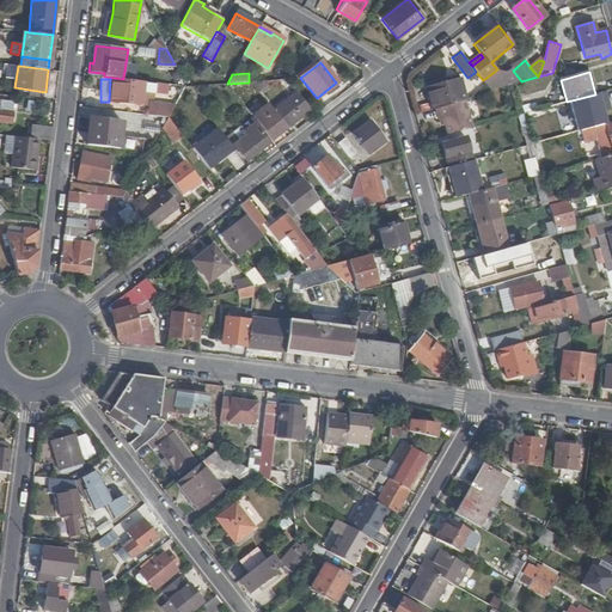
[(157,84),(114,79),(110,102),(141,105),(142,92),(155,93),(157,84)]
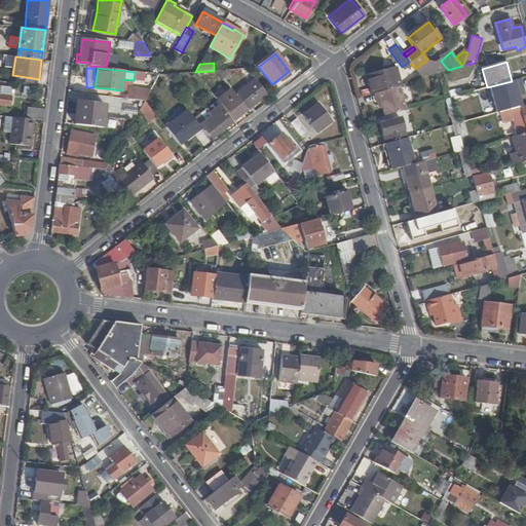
[(397,87),(401,86),(396,68),(367,75),(371,94),(397,87)]
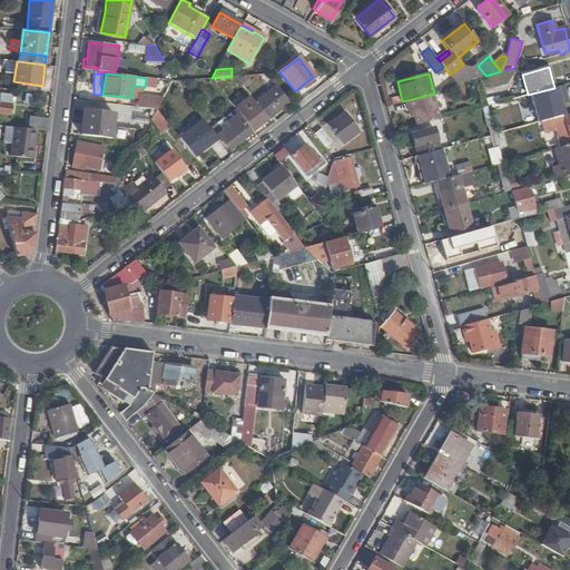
[(249,80),(247,76),(233,77),(241,87),(249,80)]
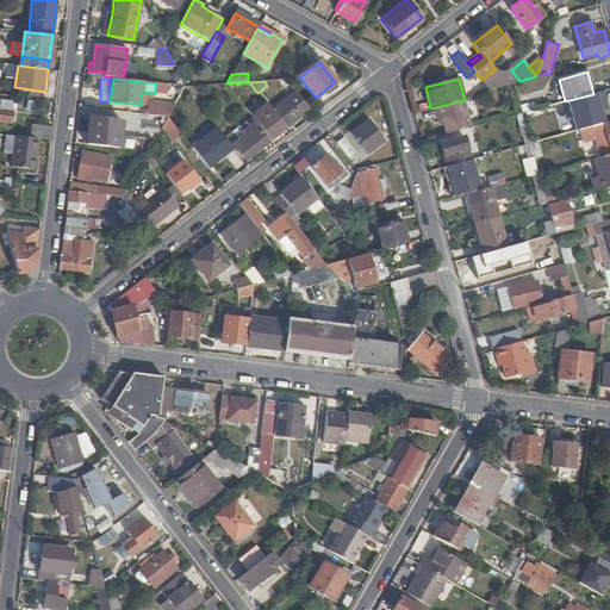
[(271,139),(310,110),(297,93),(272,112),(267,106),(253,117),(271,139)]
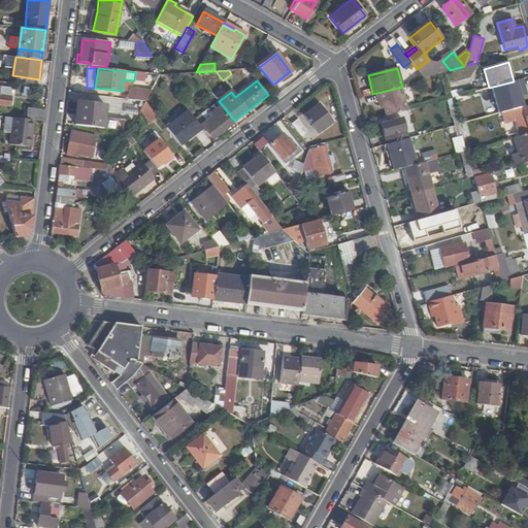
[(380,102),(381,109),(383,108),(386,117),(405,111),(398,88),(375,94),(377,103),(380,102)]
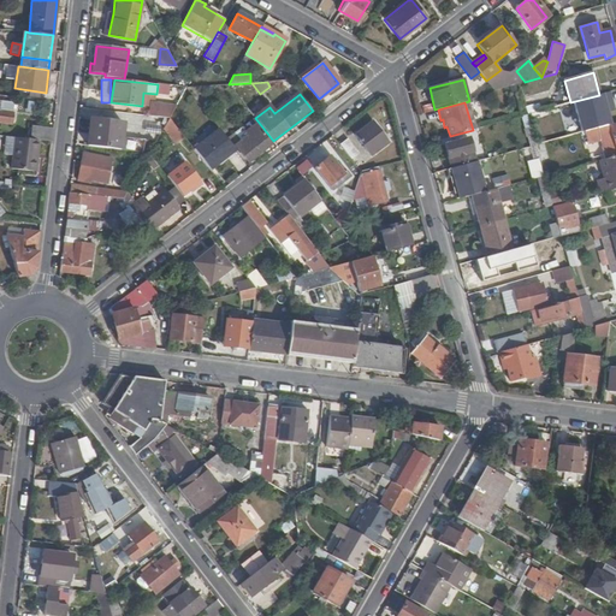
[(154,105),(153,116),(169,117),(175,108),(154,105)]
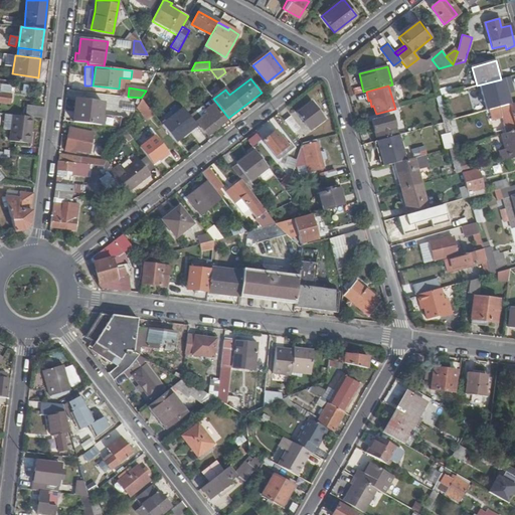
[(495,89),(481,93),(483,101),(497,97),(495,89)]
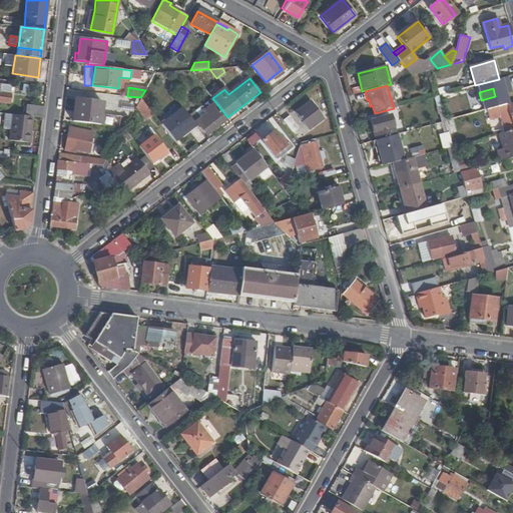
[(0,101),(8,103),(10,94),(0,92),(0,101)]
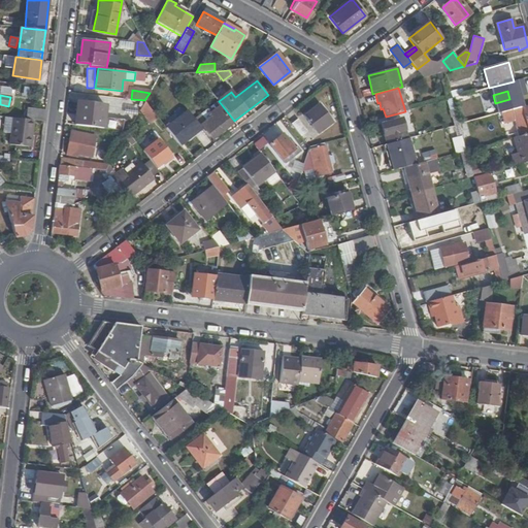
[(150,120),(156,114),(144,100),(140,108),(150,120)]
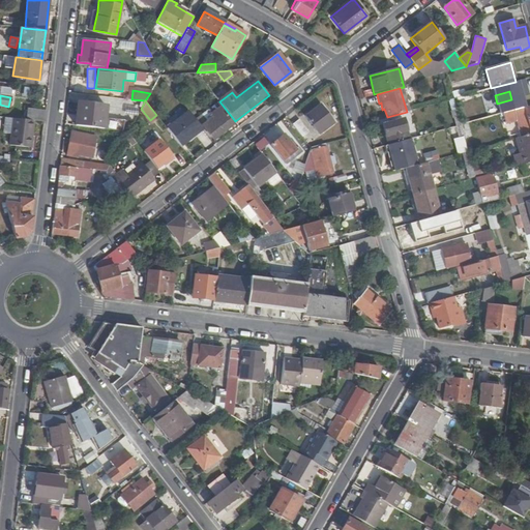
[(201,126),(202,125),(213,117),(210,113),(222,105),(218,100),(195,119),(201,126)]
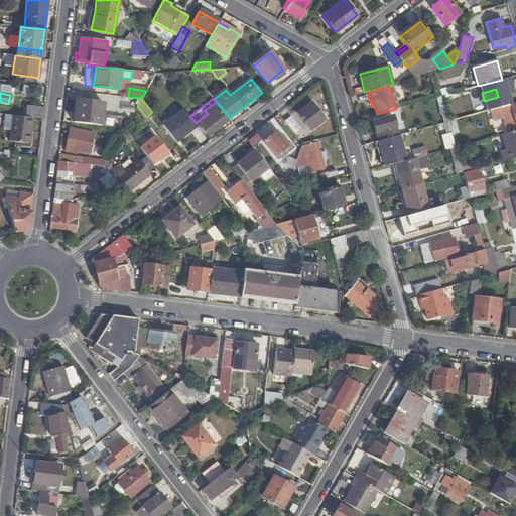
[(77,99),(74,121),(100,125),(103,102),(77,99)]
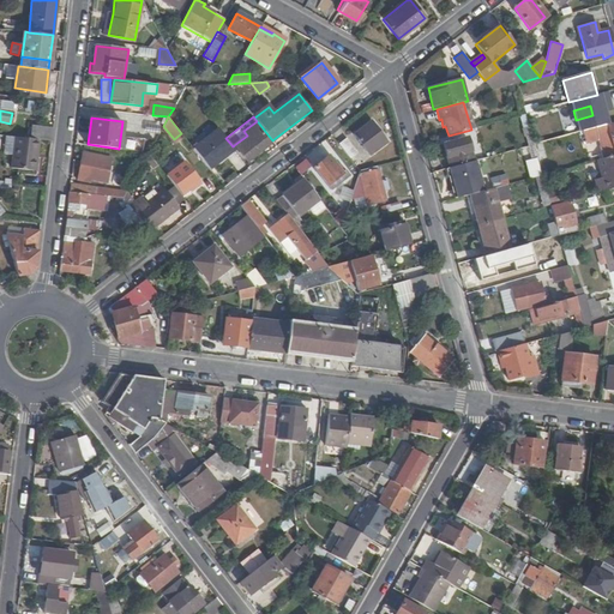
[(262,132),(263,131),(257,121),(244,131),(247,136),(234,145),(246,160),(269,142),(262,132)]
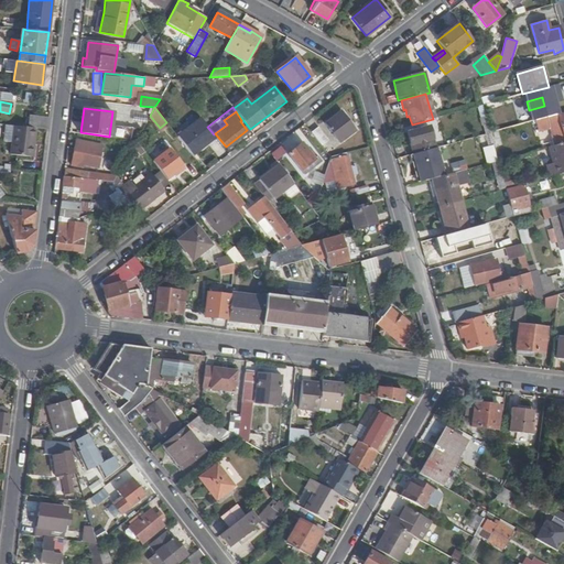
[(355,130),(340,111),(325,123),(339,142),(355,130)]
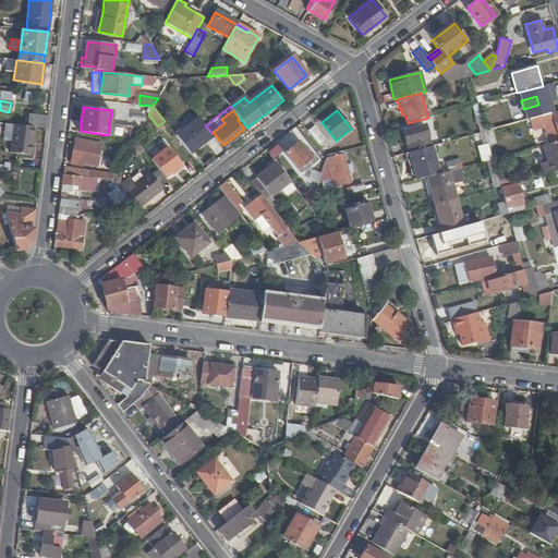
[(557,113),(554,116),(554,112),(532,119),(534,126),(547,122),(553,142),(557,141),(557,113)]
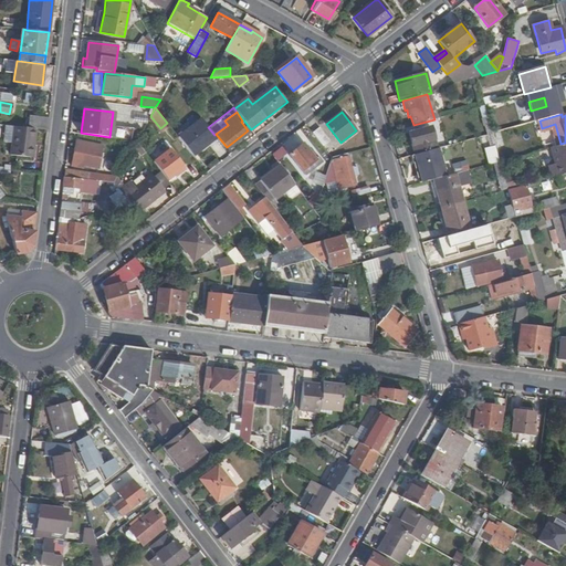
[(29,117),(28,128),(35,128),(48,130),(49,119),(29,117)]
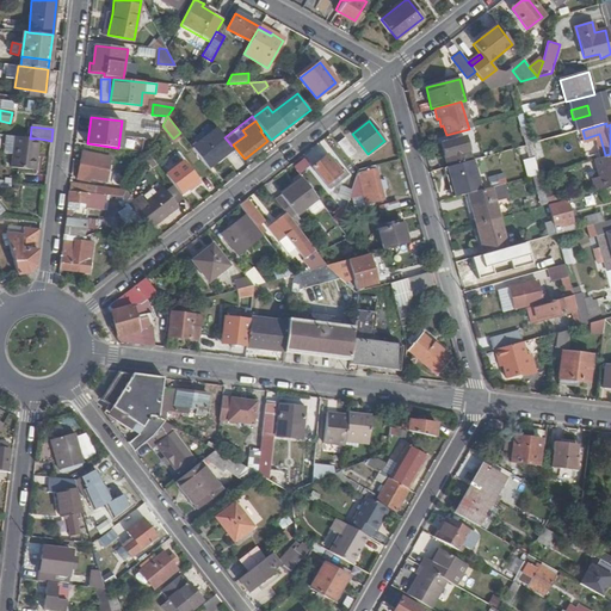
[(522,136),(529,135),(526,127),(519,128),(522,136)]
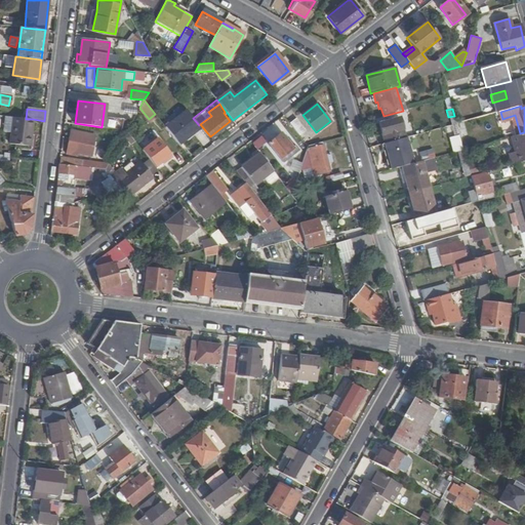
[(187,110),(165,127),(177,145),(200,127),(199,125),(193,118),(187,110)]
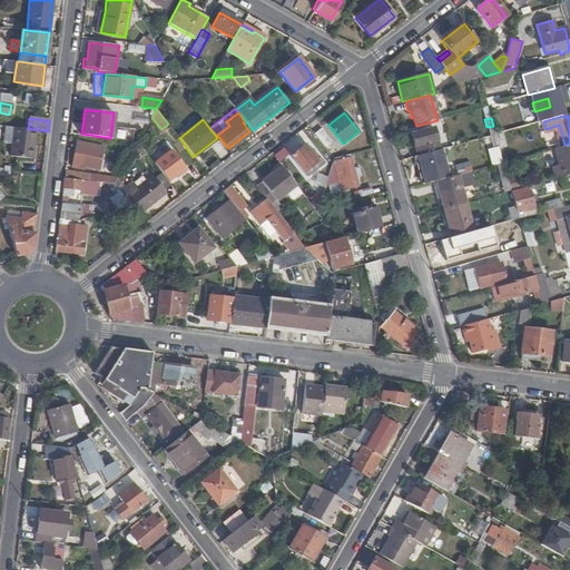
[(13,144),(15,127),(6,126),(3,143),(13,144)]
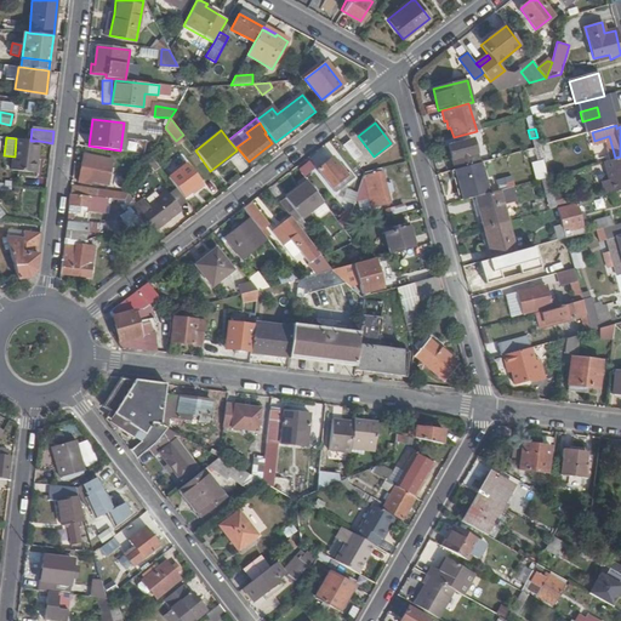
[(16,138),(15,157),(12,170),(36,174),(39,141),(30,141),(16,138)]
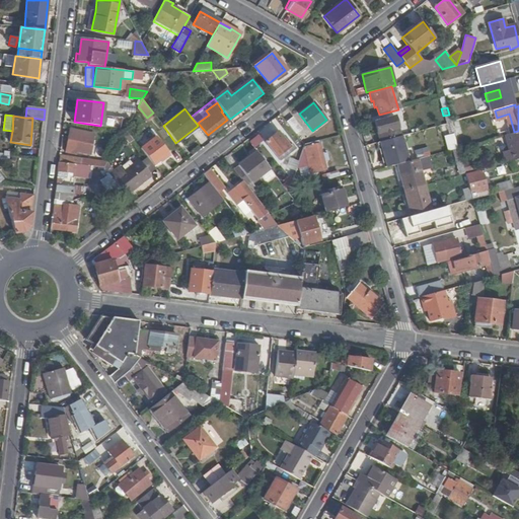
[(374,122),(380,142),(399,136),(394,117),(374,122)]
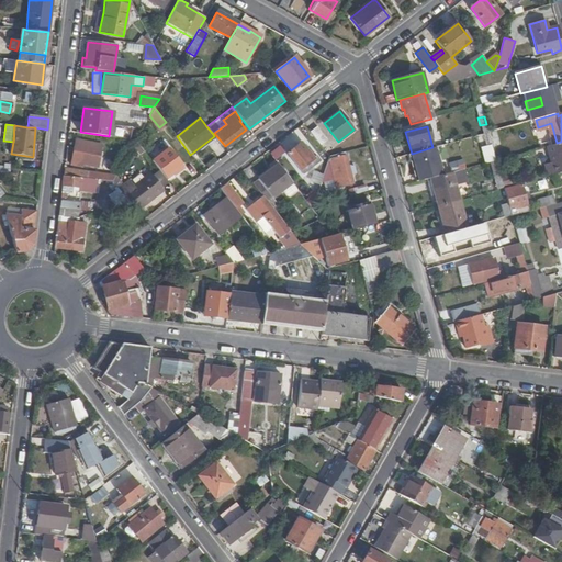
[(317,127),(311,133),(321,146),(327,141),(317,127)]
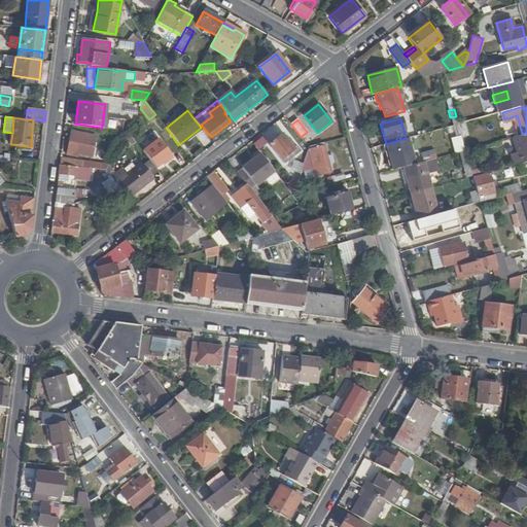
[(449,127),(456,152),(465,150),(458,124),(449,127)]
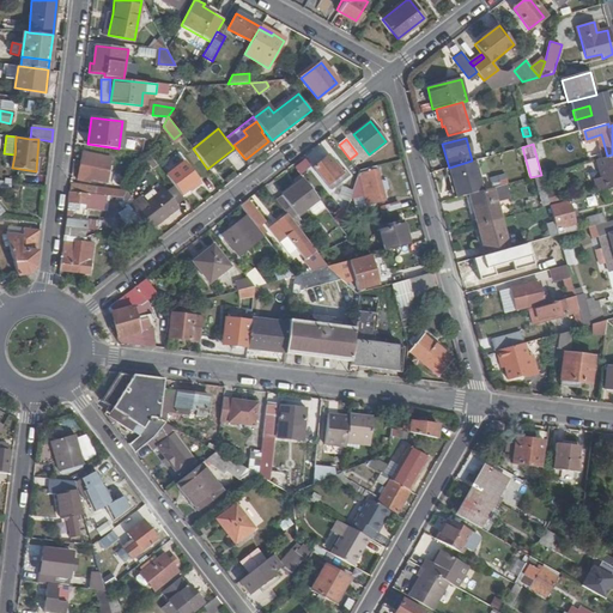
[(110,157),(83,151),(77,178),(89,181),(90,178),(105,182),(110,163),(109,163),(110,157)]
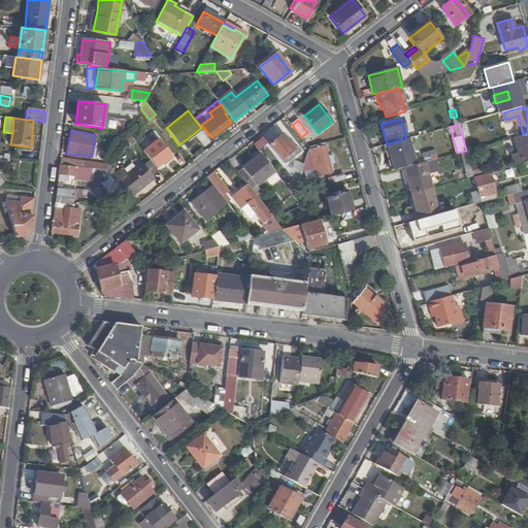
[(297,154),(282,134),(270,143),(286,163),(297,154)]
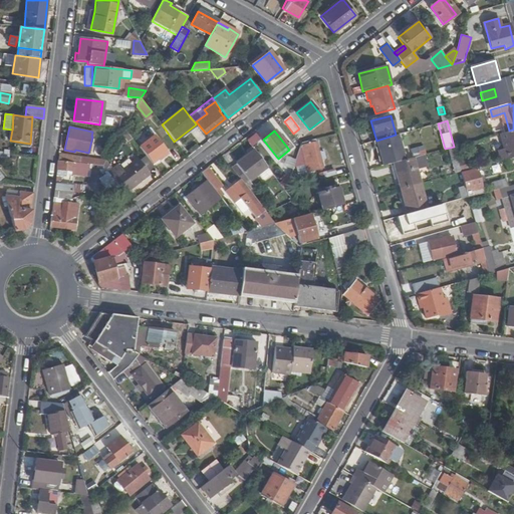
[(513,131),(501,135),(507,158),(513,156),(513,131)]
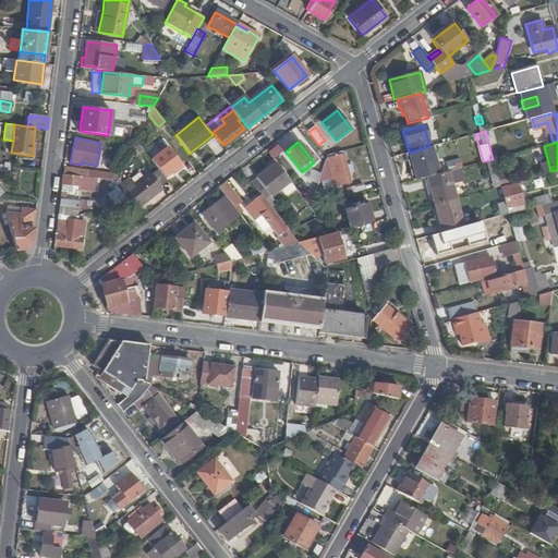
[(440,173),(433,145),(429,146),(437,174),(440,173)]
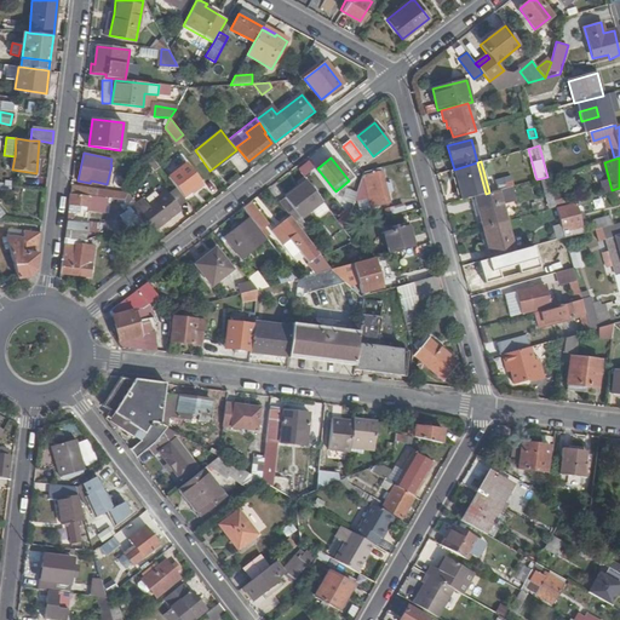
[(486,194),(477,162),(454,170),(463,200),(474,196),(486,194)]
